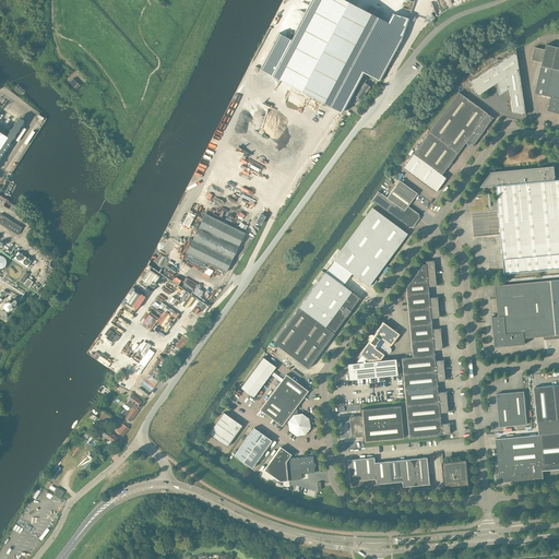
[(280,33),(260,70),(331,107),(342,113),(364,73),(380,81),(400,45),(401,44),(405,30),(409,20),(393,14),(389,22),(379,16),(345,0),(311,0),(290,39),(280,33)]
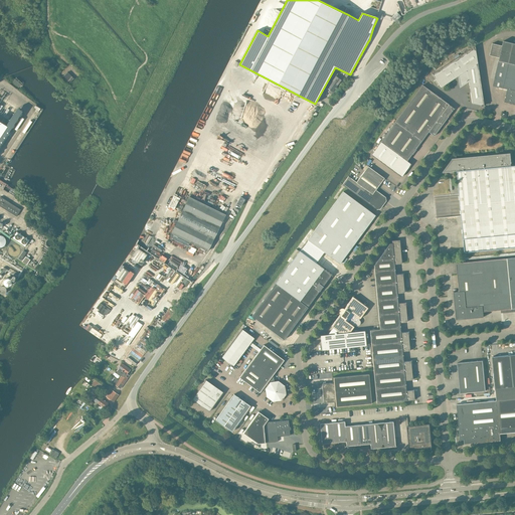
[(374,0),(373,7),(380,8),(381,1),(376,0),(374,0)]
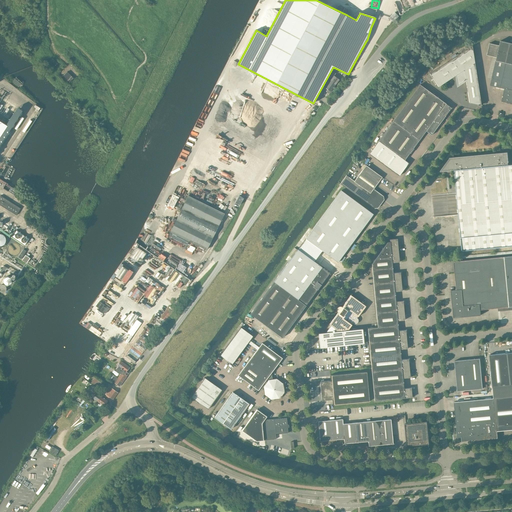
[(393,20),(399,16),(396,12),(390,17),(393,20)]
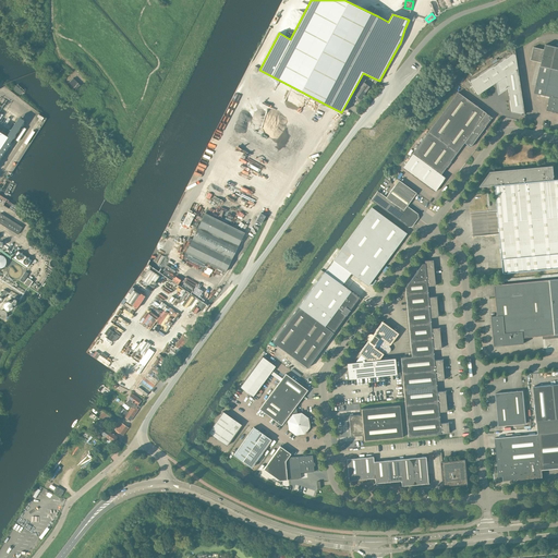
[(534,47),(531,58),(542,61),(534,93),(550,97),(547,110),(557,112),(557,47),(546,45),(544,49),(534,47)]
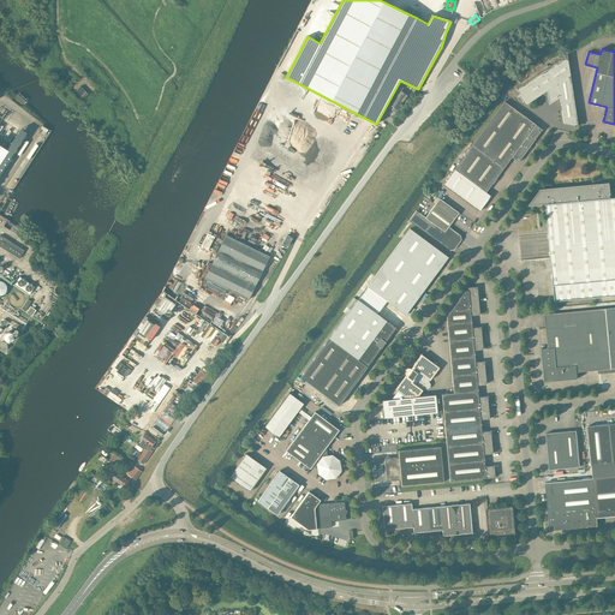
[(548,90),(549,102),(560,96),(563,124),(578,126),(567,55),(517,89),(526,105),(548,90)]
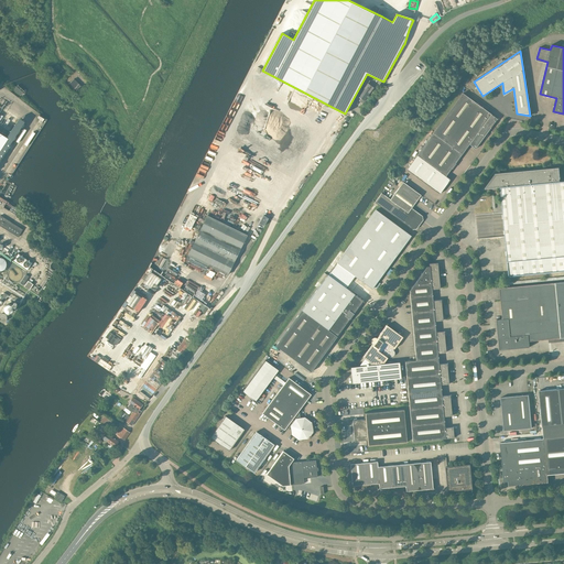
[(74,79),(69,84),(77,90),(80,86),(74,79)]
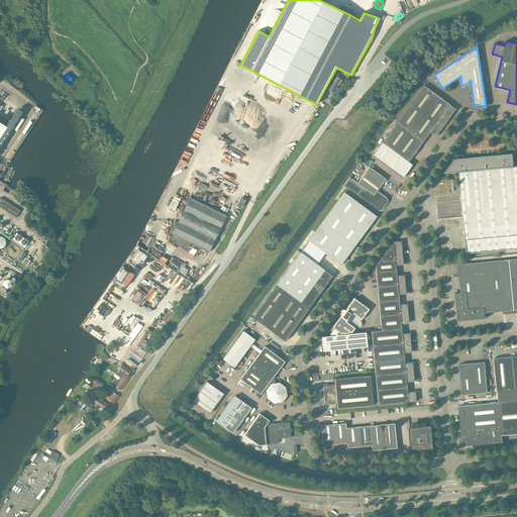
[(333,81),(331,84),(337,88),(342,80),(337,77),(338,75),(336,73),(332,79),(334,80),(333,81)]
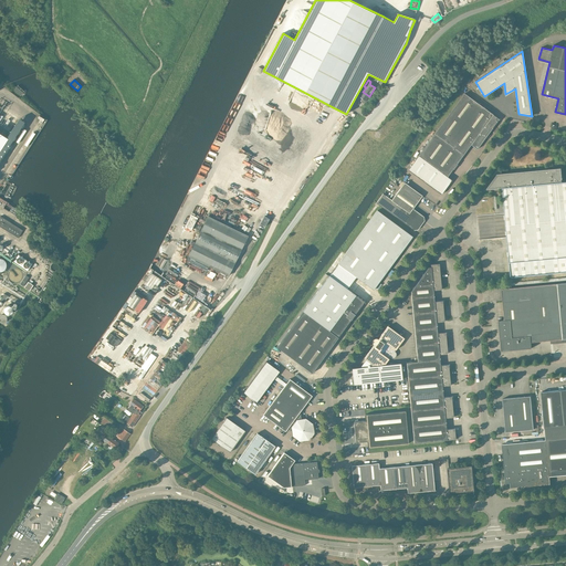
[(23,93),(17,86),(13,90),(21,96),(23,93)]
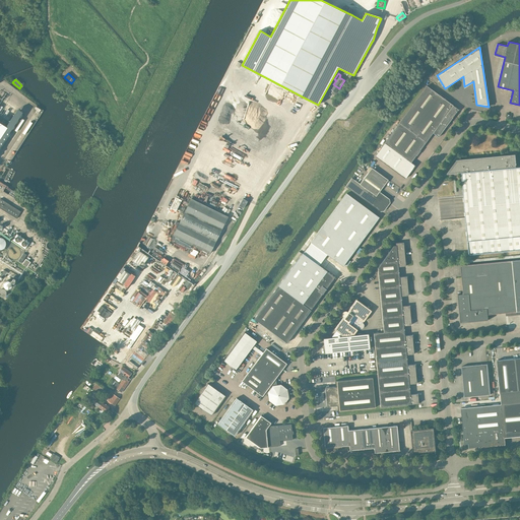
[(329,86),(327,90),(331,92),(332,91),(334,93),(339,88),(333,84),(331,87),(329,86)]
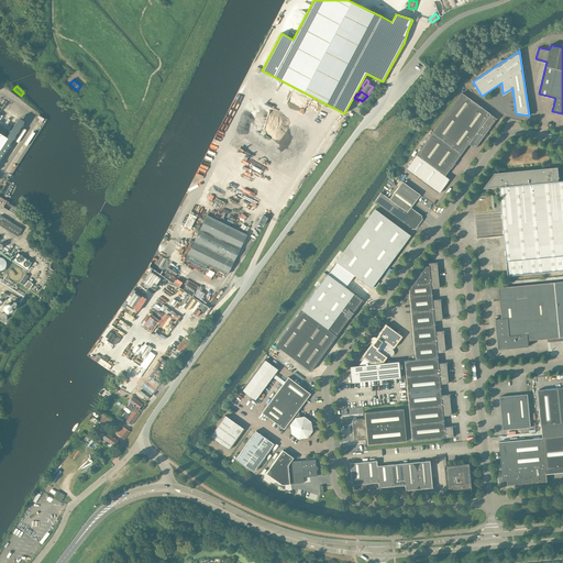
[(487,133),(486,133),(497,119),(462,92),(424,143),(453,164),(454,164),(454,163),(468,144),(474,148),(483,136),(484,138),(487,133)]
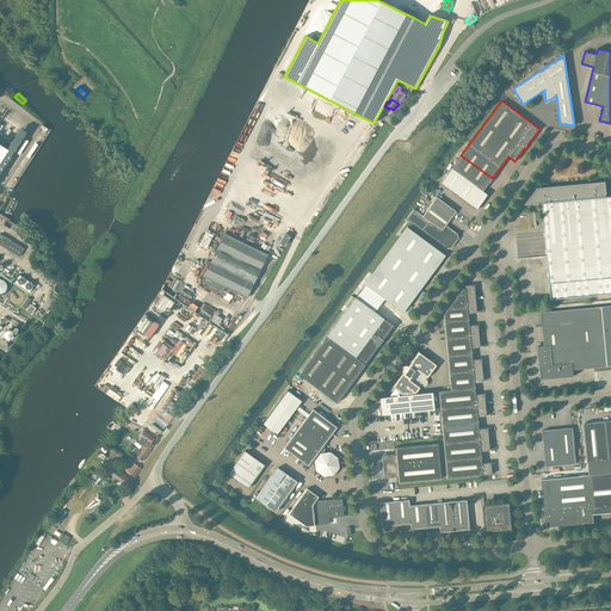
[(0,173),(23,139),(16,135),(7,149),(0,143),(0,173)]
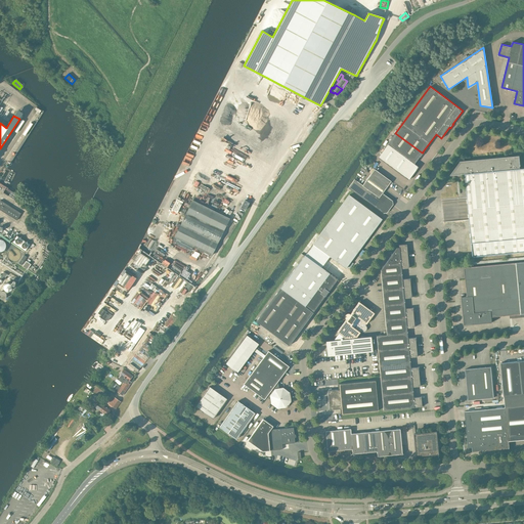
[(423,154),(422,153),(395,133),(378,158),(408,180),(419,167),(413,164),(419,157),(420,157),(420,156),(422,156),(421,155),(423,154)]
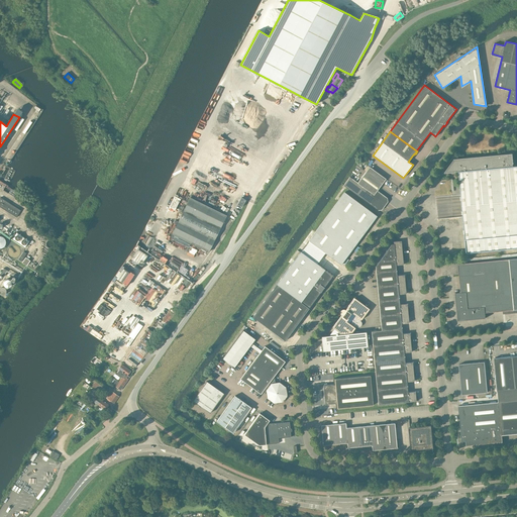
[(516,166),(513,167),(513,164),(512,153),(453,160),(444,173),(455,173),(455,172),(458,172),(467,253),(516,247),(516,166)]
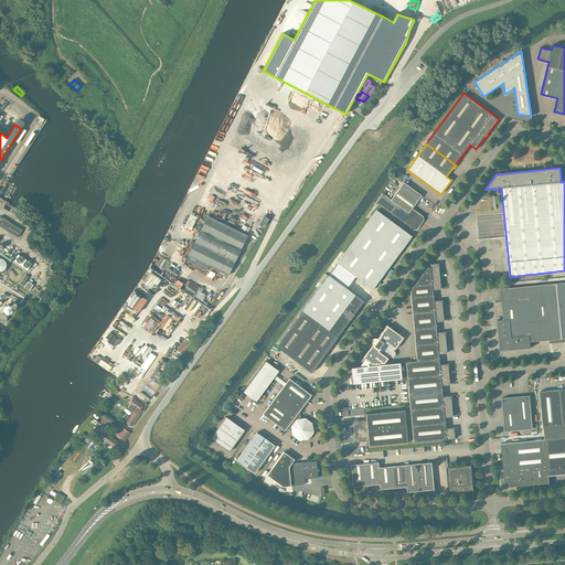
[(423,216),(412,209),(422,195),(404,182),(391,200),(382,193),(375,202),(413,230),(417,230),(424,221),(423,216)]
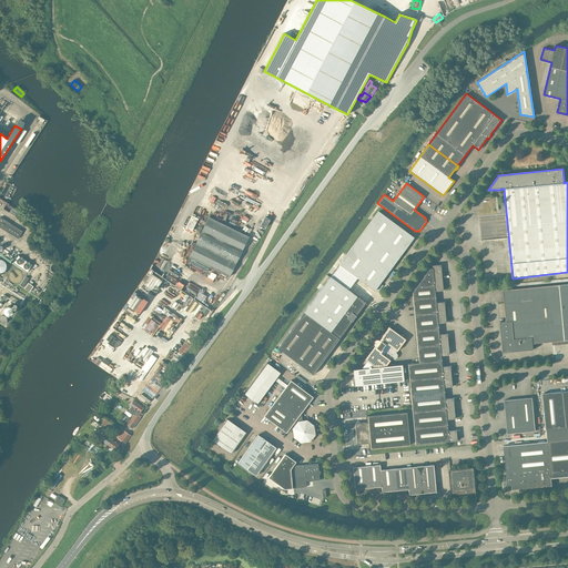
[(414,237),(408,233),(378,211),(340,265),(375,291),(414,237)]
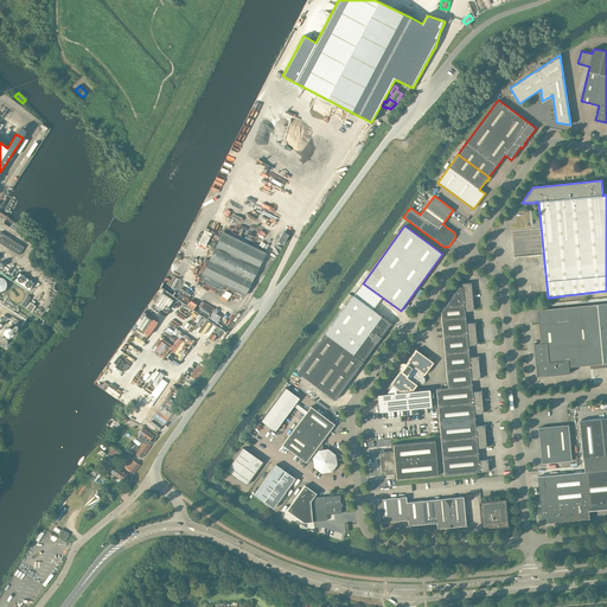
[(0,243),(19,255),(20,254),(23,250),(25,248),(0,232),(0,243)]
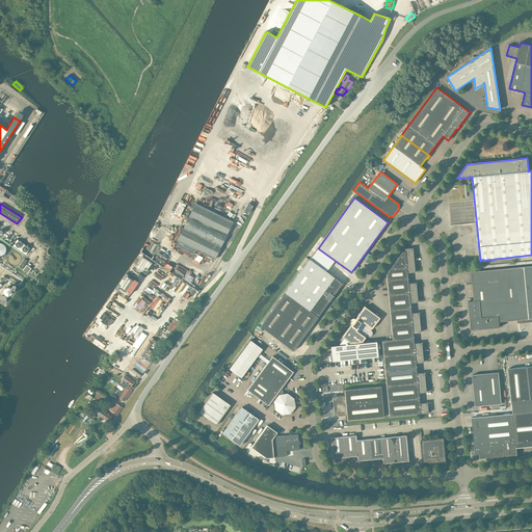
[(233,221),(195,204),(177,241),(214,259),(233,221)]
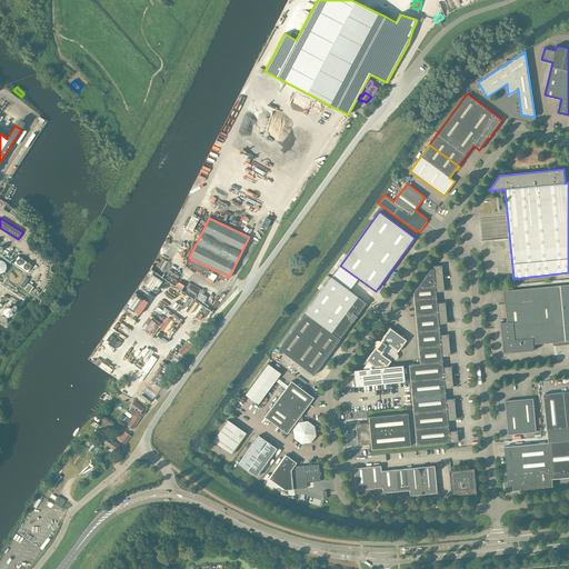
[(266,218),(261,225),(267,228),(270,220),(266,218)]
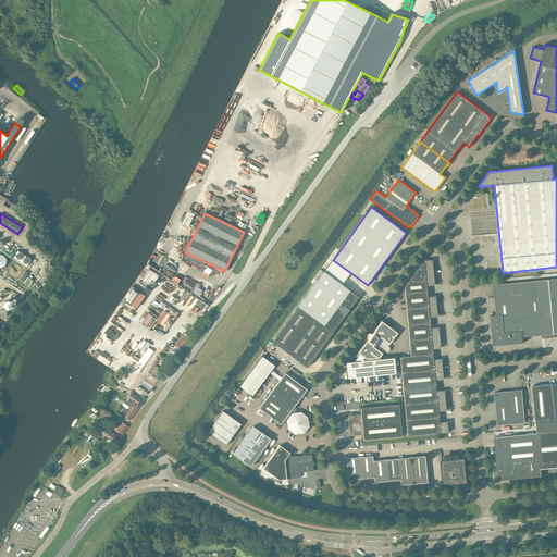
[(26,268),(33,260),(19,249),(12,257),(26,268)]
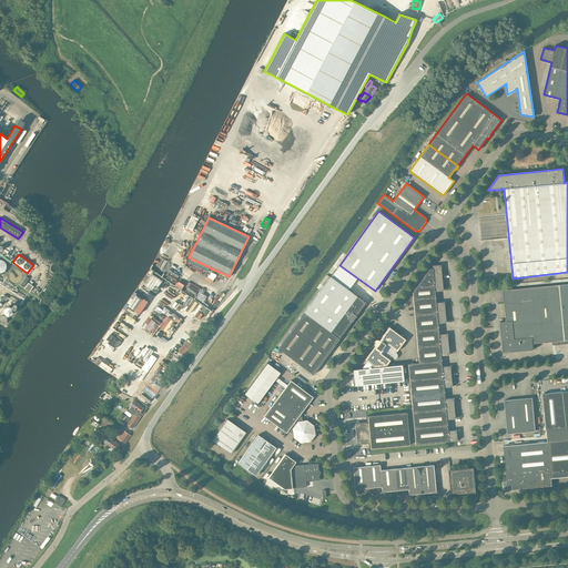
[(443,291),(443,286),(440,264),(433,265),(433,269),(429,269),(413,293),(413,300),(436,297),(435,292),(443,291)]
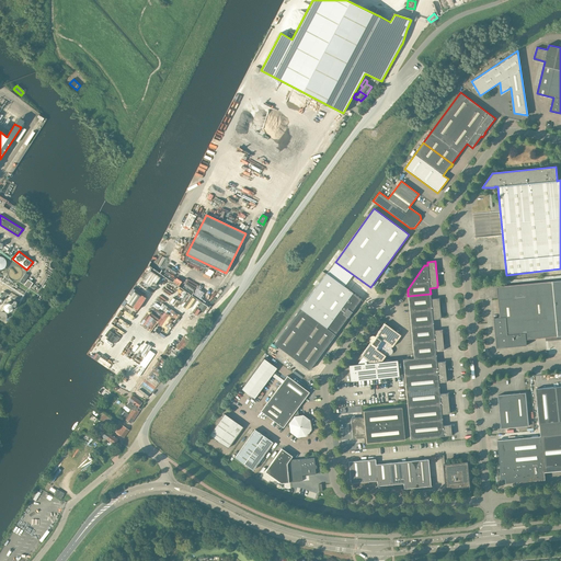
[(22,274),(22,273),(22,271),(21,270),(20,268),(20,267),(18,266),(15,266),(14,266),(12,266),(10,267),(9,268),(9,270),(8,272),(8,273),(8,274),(9,276),(9,277),(10,278),(11,278),(12,279),(14,279),(16,279),(18,279),(19,278),(20,278),(21,277),(21,276),(22,274)]
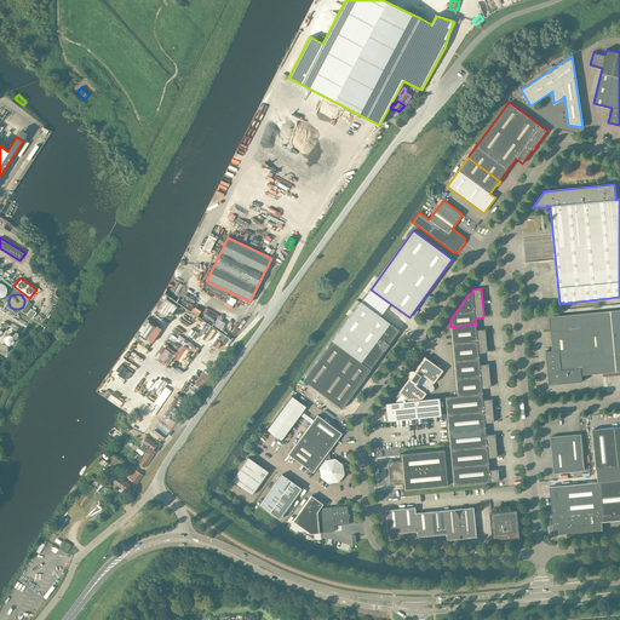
[(28,302),(22,311),(26,314),(32,304),(28,302)]
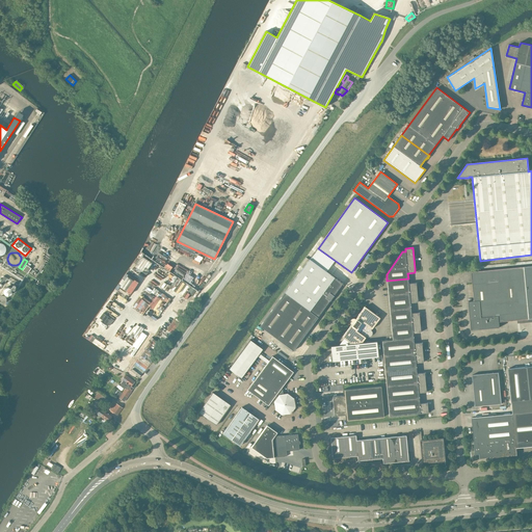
[(293,351),(343,284),(310,259),(260,326),(293,351)]
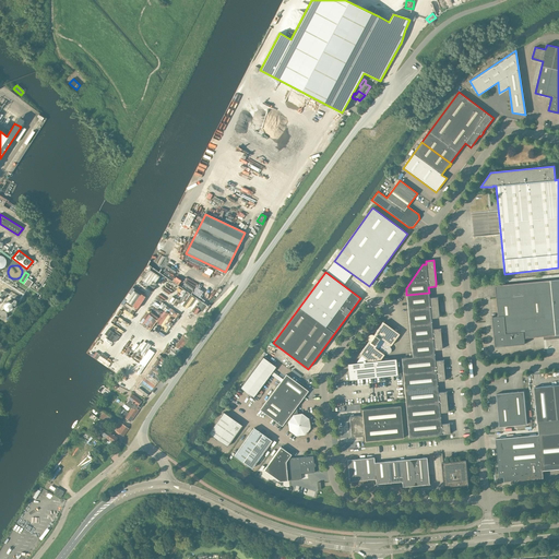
[(558,334),(558,278),(496,285),(498,317),(492,317),(495,347),(525,344),(524,339),(558,334)]
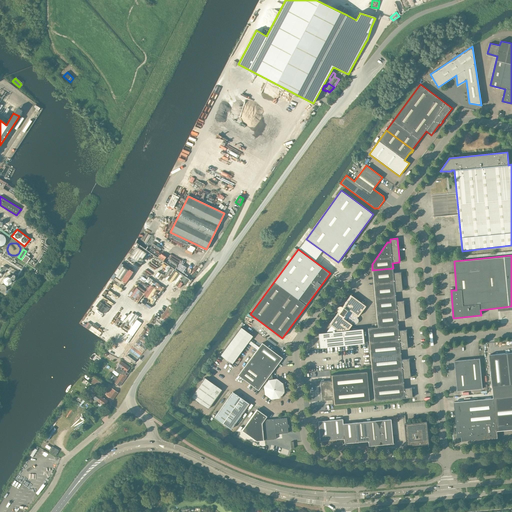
[(402,291),(401,276),(400,272),(393,273),(393,268),(372,270),(375,298),(395,297),(395,292),(402,291)]
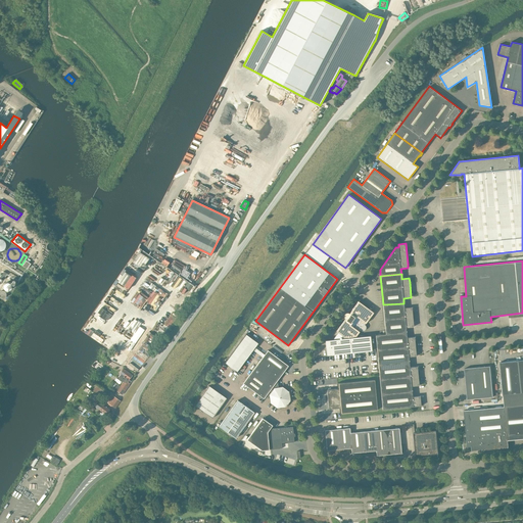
[(179,275),(172,285),(182,292),(185,287),(190,291),(194,285),(179,275)]
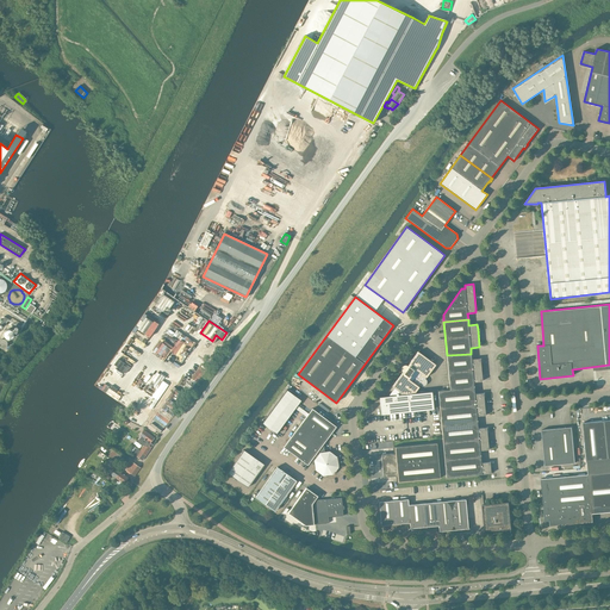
[(13,335),(13,334),(13,332),(12,330),(11,329),(8,329),(7,329),(6,329),(5,330),(4,331),(2,334),(2,336),(4,337),(6,338),(7,340),(10,340),(11,338),(12,338),(13,336),(13,335)]
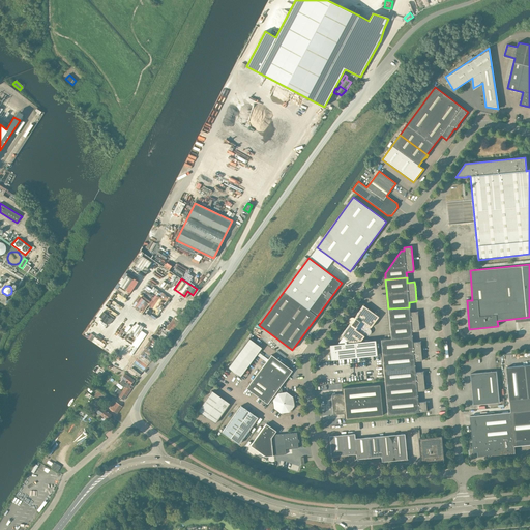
[(127,312),(133,301),(123,297),(121,301),(124,303),(119,315),(124,317),(126,311),(127,312)]
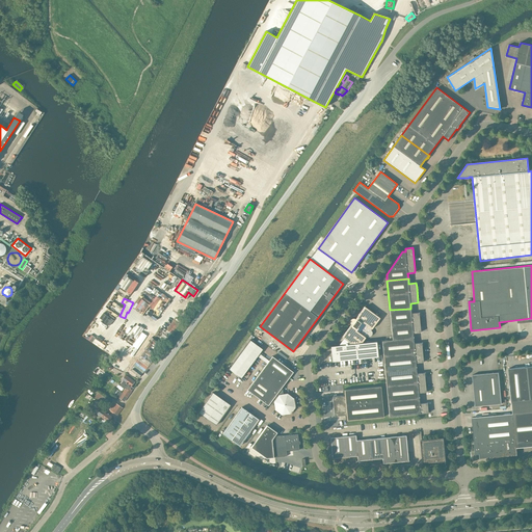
[(380,318),(365,307),(355,319),(354,318),(353,318),(352,318),(349,322),(350,323),(350,324),(351,324),(342,337),(344,338),(357,348),(362,343),(367,336),(367,337),(368,337),(369,337),(370,337),(371,336),(372,335),(372,334),(372,333),(372,331),(372,330),(371,330),(380,318)]
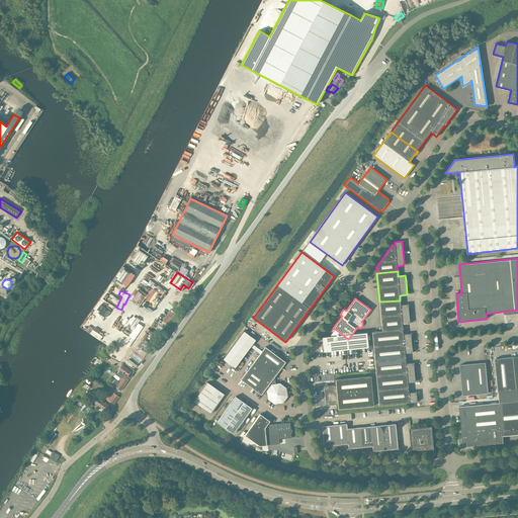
[(409,314),(408,305),(401,306),(400,300),(379,301),(380,317),(409,314)]
